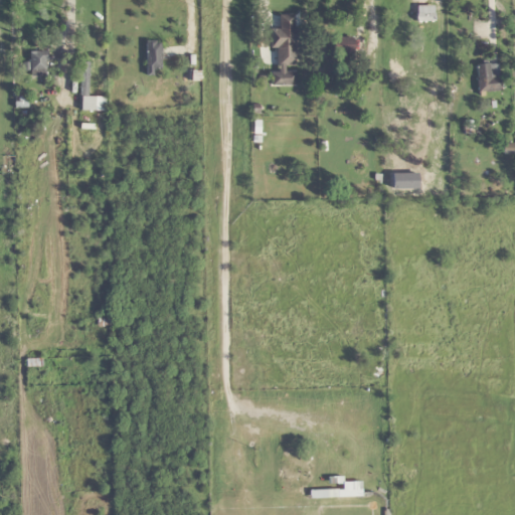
[(271,46),(295,46),(295,27),(271,27),(271,46)]
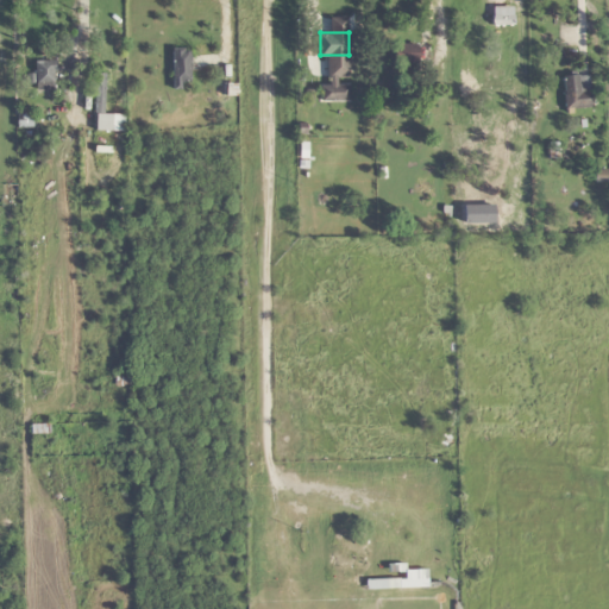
[(394,43),(394,62),(429,62),(429,43),(394,43)]
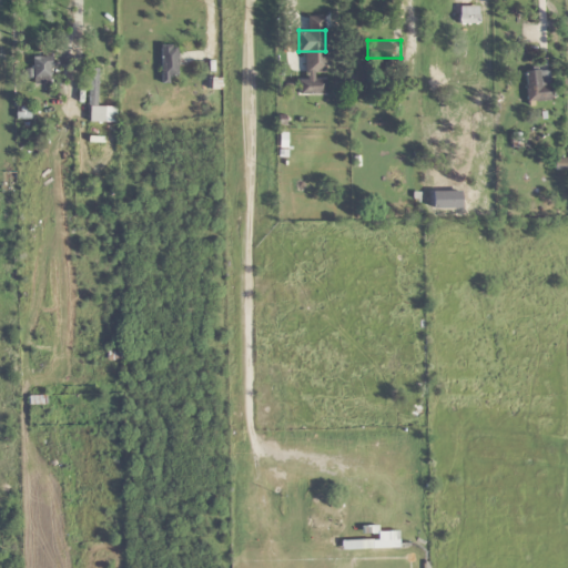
[(179,79),(179,46),(161,46),(161,79),(179,79)]
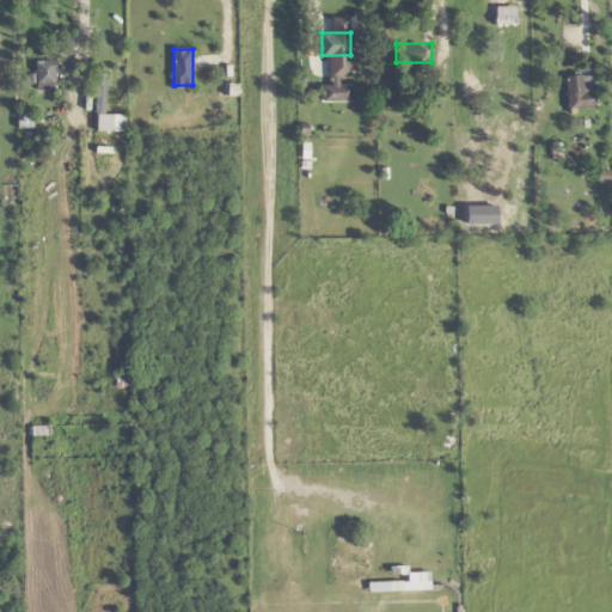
[(461,56),(461,73),(479,73),(479,56),(461,56)]
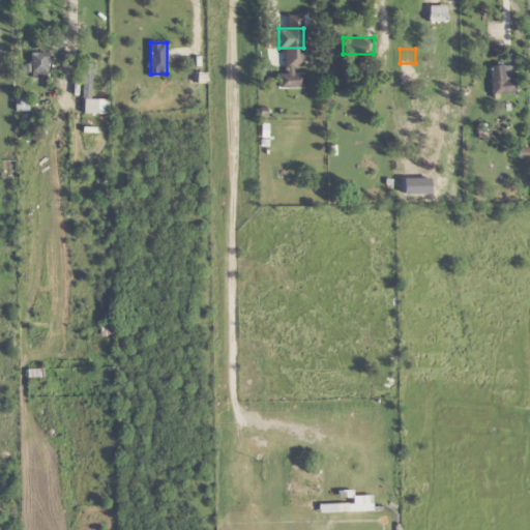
[(50,78),(50,52),(32,52),(32,78),(50,78)]
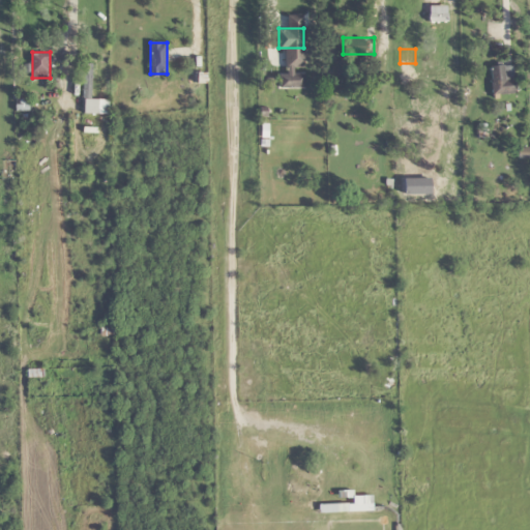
[(84,63),(84,113),(110,113),(110,98),(92,98),(92,63),(84,63)]
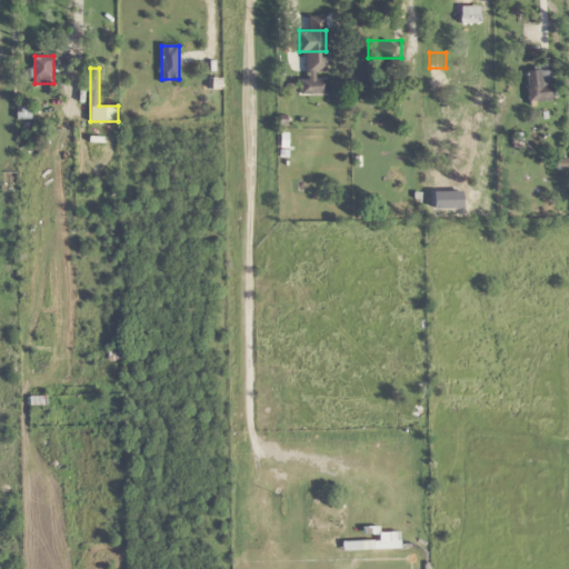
[(526,71),(526,101),(551,101),(551,70),(526,71)]
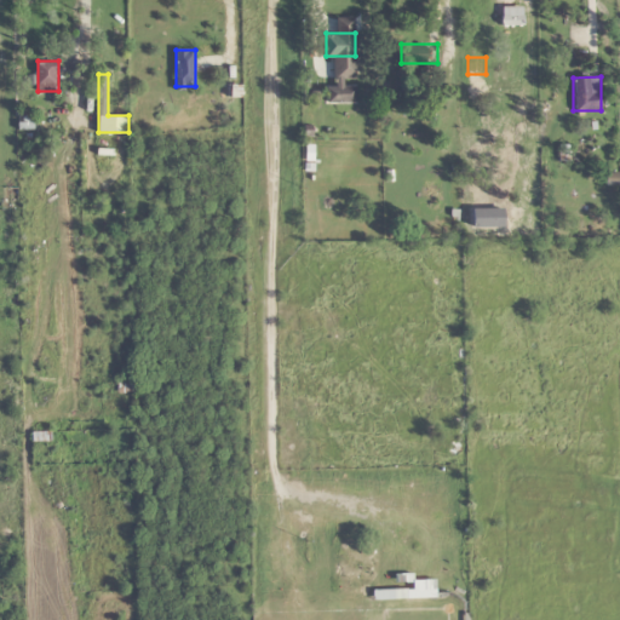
[(356,102),(356,86),(327,86),(327,102),(356,102)]
